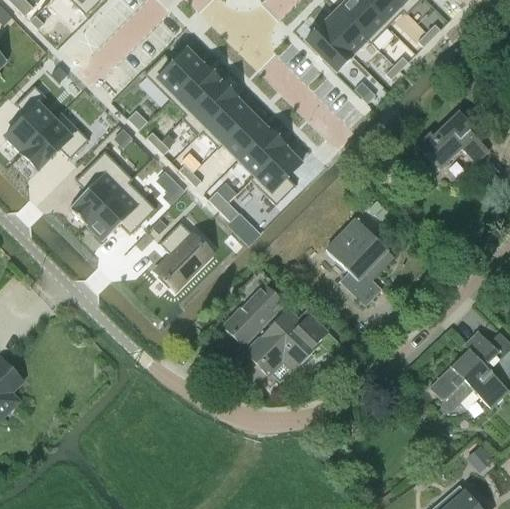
[(22,0),(15,6),(25,16),(34,8),(26,0),(22,0)]
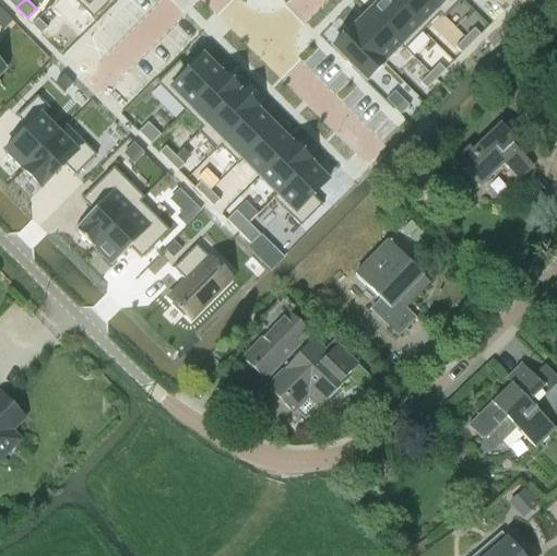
[(78,0),(94,16),(110,0),(78,0)]
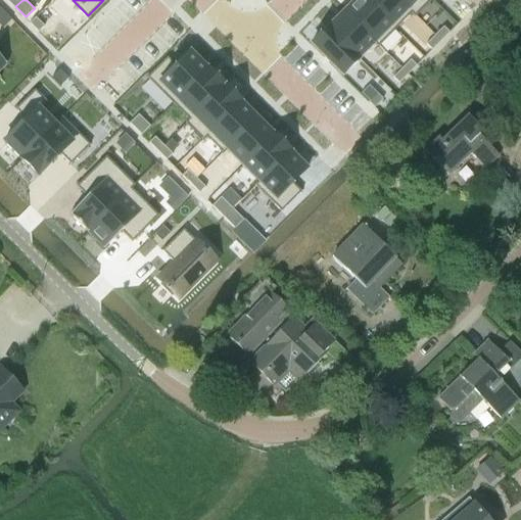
[(353,0),(344,9),(376,41),(379,44),(395,28),(368,0),(353,0)]
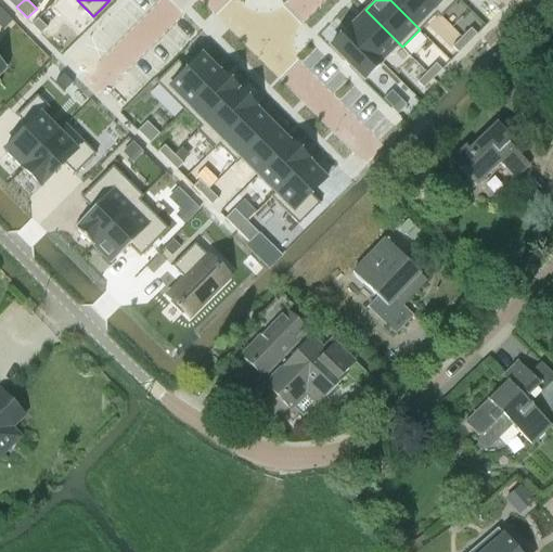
[(390,0),(420,29),(437,12),(425,0),(390,0)]
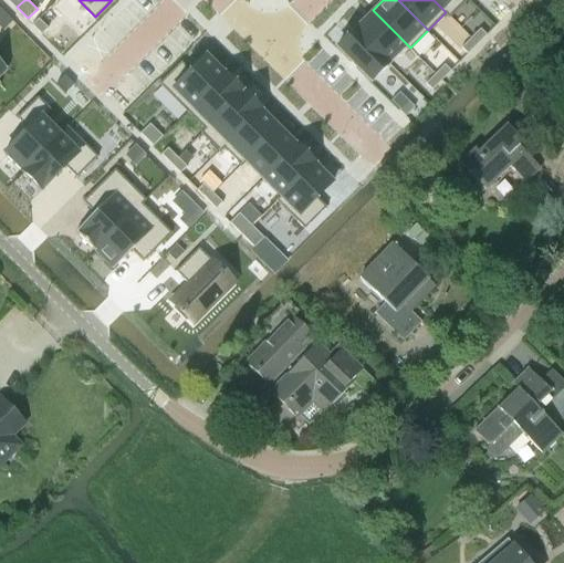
[(434,0),(446,12),(450,16),(466,0),(434,0)]
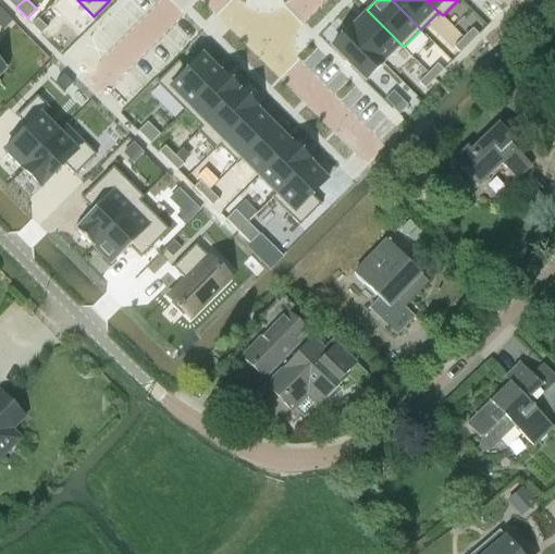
[(367,10),(349,27),(383,61),(401,44),(367,10)]
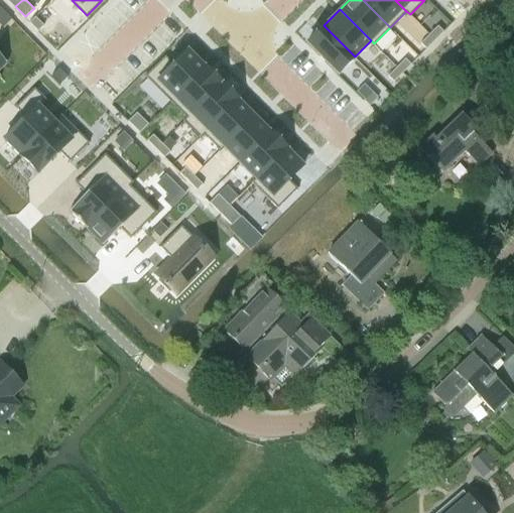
[(36,15),(30,21),(39,30),(44,24),(36,15)]
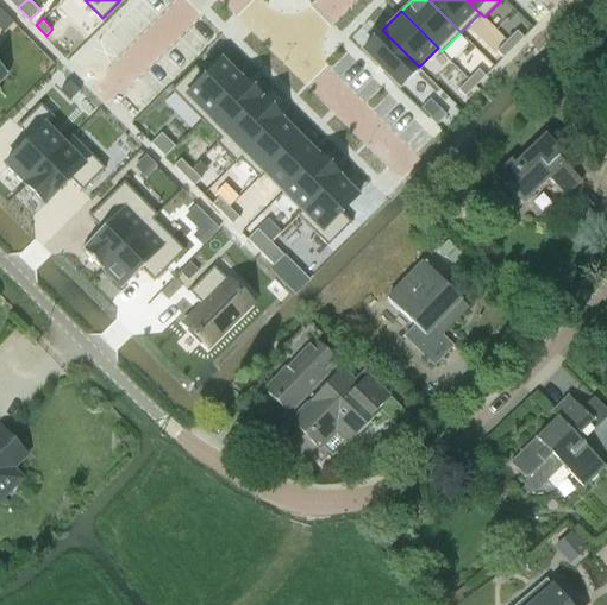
[(518,29),(508,39),(514,46),(525,36),(518,29)]
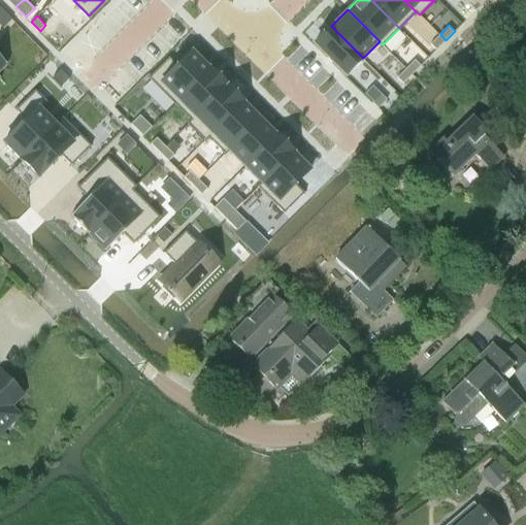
[(331,26),(315,43),(347,74),(363,58),(331,26)]
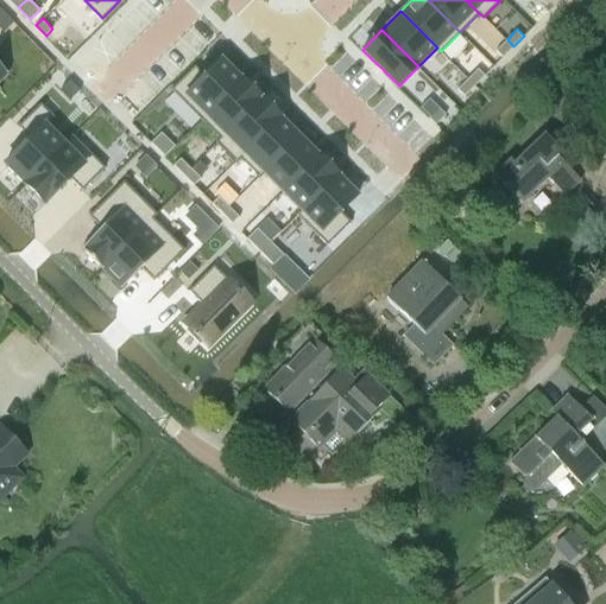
[(507,39),(497,49),(504,56),(513,46),(507,39)]
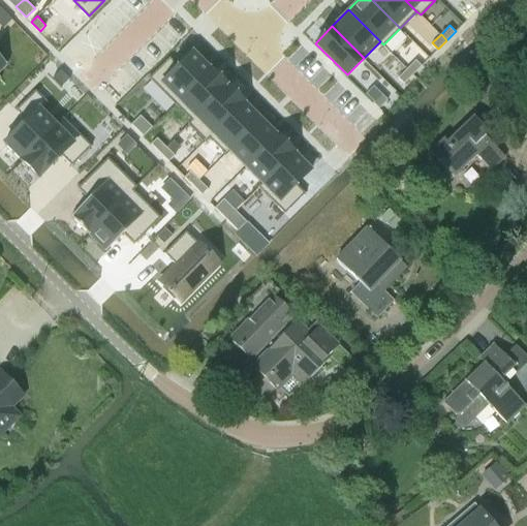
[(171,57),(150,76),(176,102),(211,67),(193,51),(179,65),(171,57)]
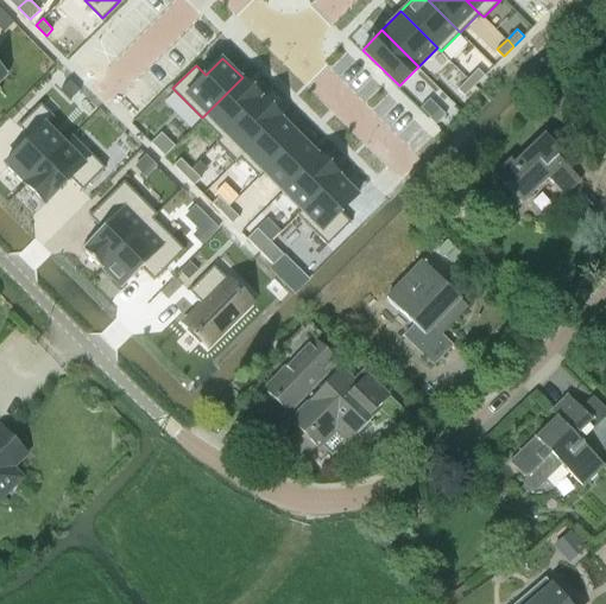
[(479,67),(468,77),(475,84),(486,74),(479,67)]
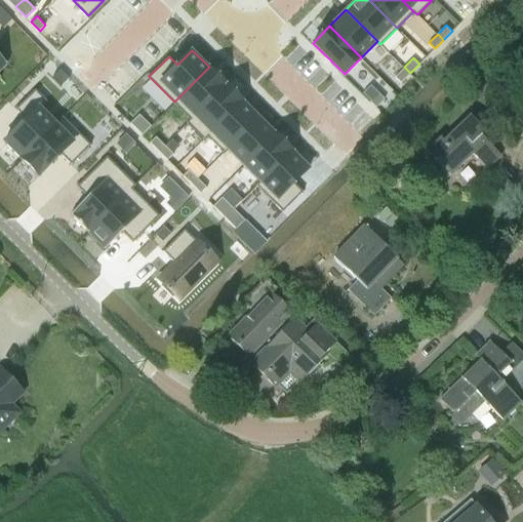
[(209,67),(174,102),(191,118),(226,83),(209,67)]
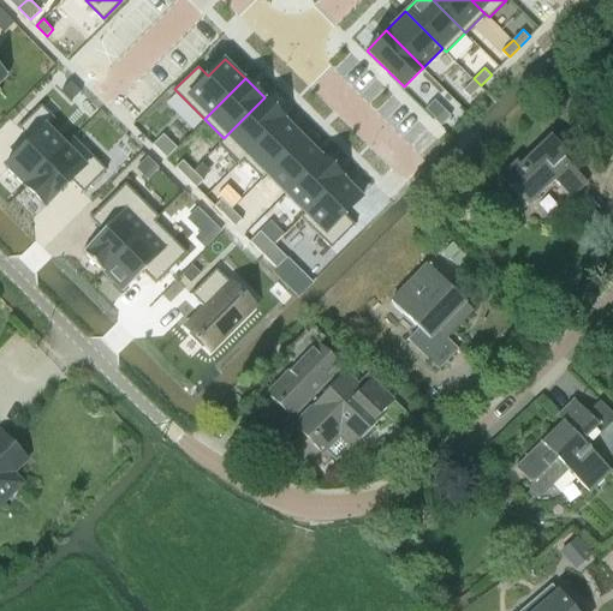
[(474,78),(464,88),(471,95),(481,85),(474,78)]
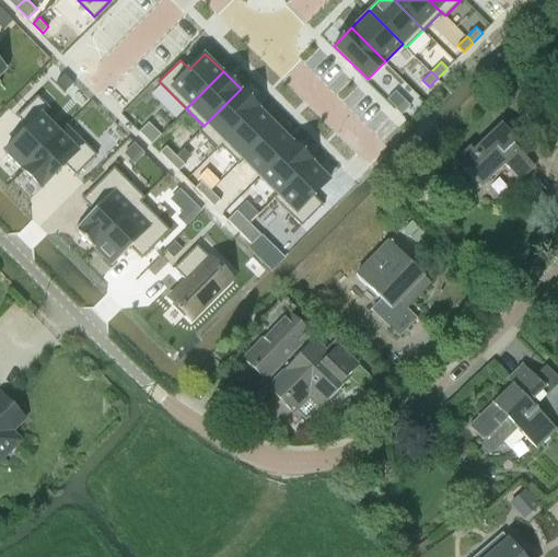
[(204,126),(199,129),(219,149),(222,144),(259,107),(241,89),(204,126)]
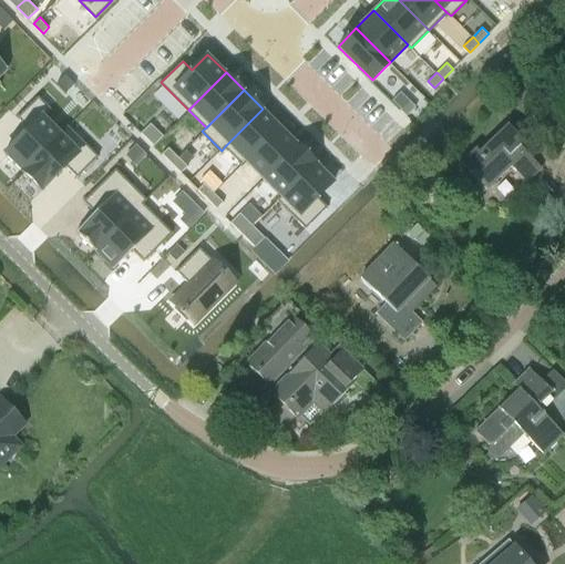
[(29,127),(6,152),(24,171),(61,132),(44,115),(52,108),(39,95),(18,116),(29,127)]
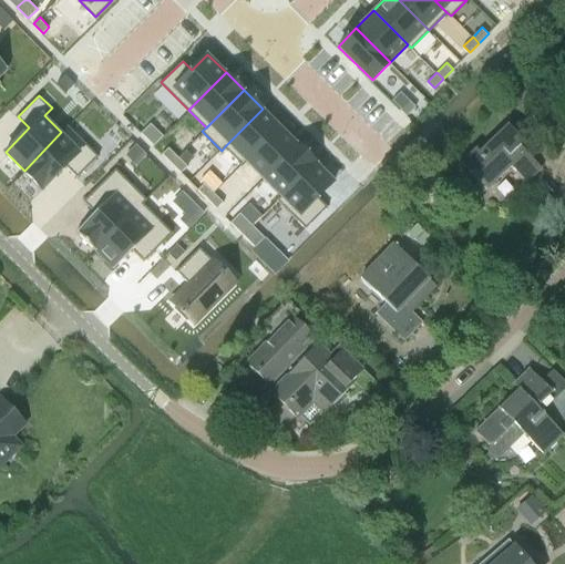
[(410,99),(401,109),(407,115),(417,105),(410,99)]
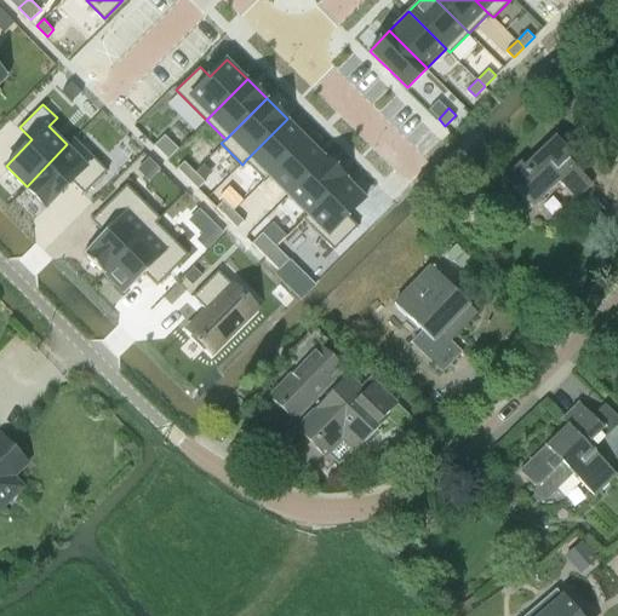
[(287,119),(246,160),(265,179),(270,176),(307,139),(287,119)]
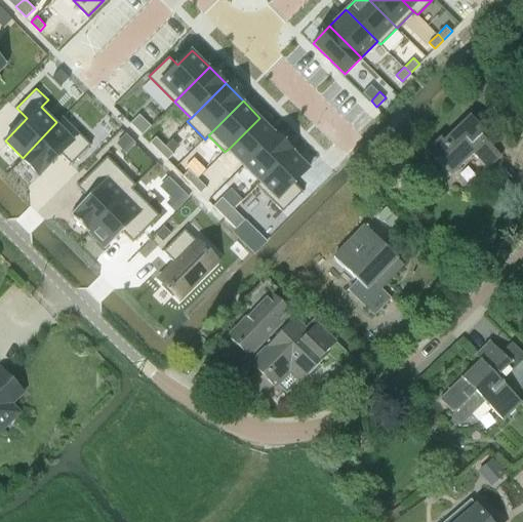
[(141,113),(131,122),(143,133),(152,125),(141,113)]
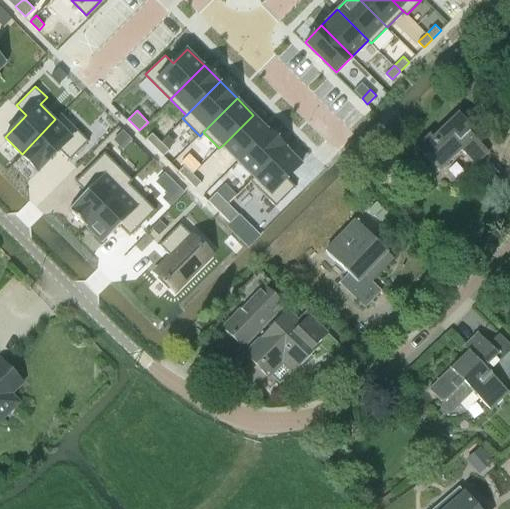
[(417,145),(440,169),(462,148),(477,163),(490,150),(474,133),(477,130),(459,111),(434,135),(431,132),(417,145)]
